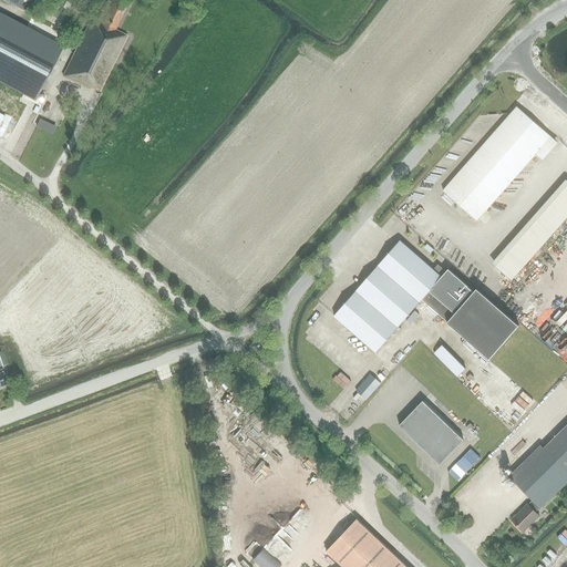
[(50,0),(48,6),(60,12),(65,1),(64,0),(50,0)]
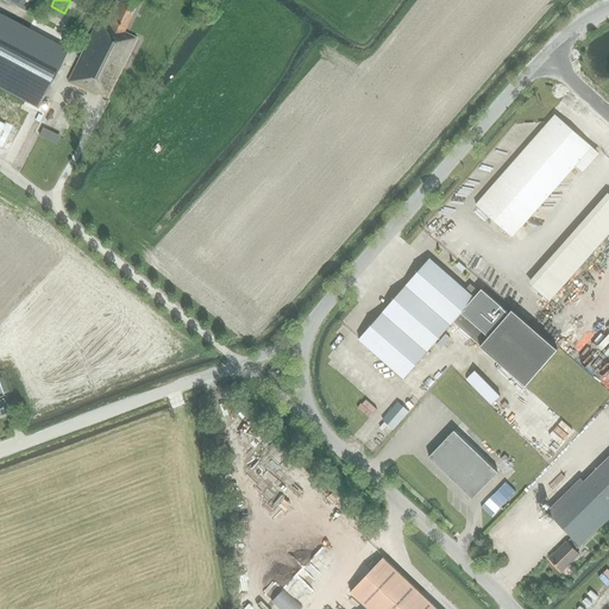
[(124,32),(139,0),(120,0),(119,2),(115,1),(105,23),(99,20),(68,82),(95,96),(96,94),(107,99),(137,39),(124,32)]
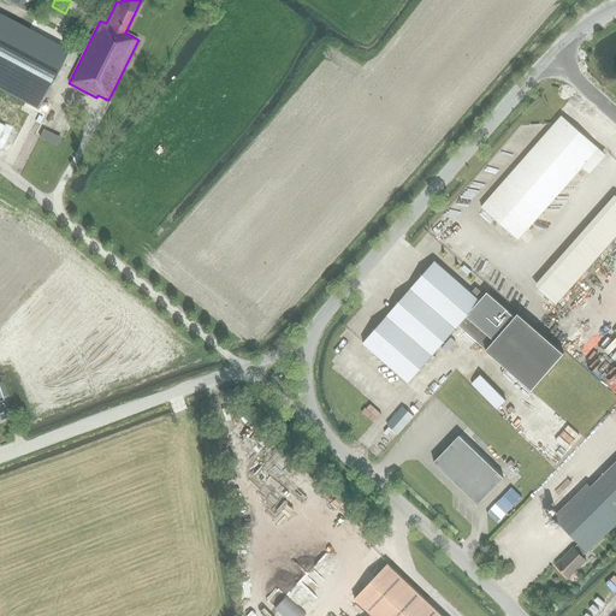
[(0,86),(39,106),(67,53),(0,17),(0,86)]
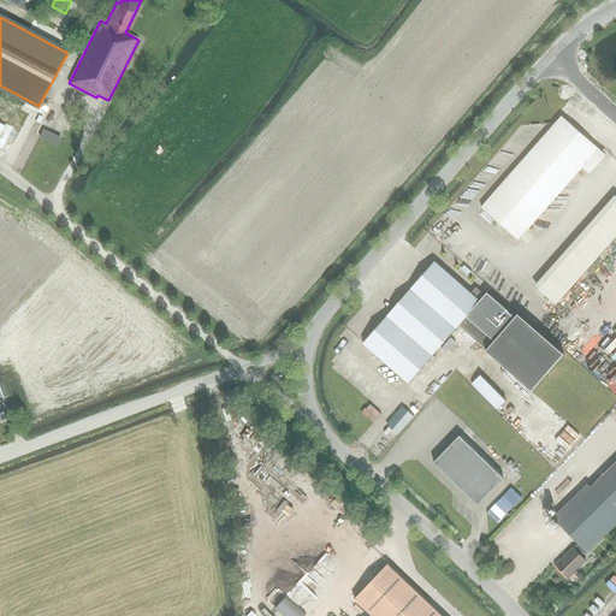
[(561,116),(481,207),(517,240),(581,167),(586,172),(603,153),(561,116)]
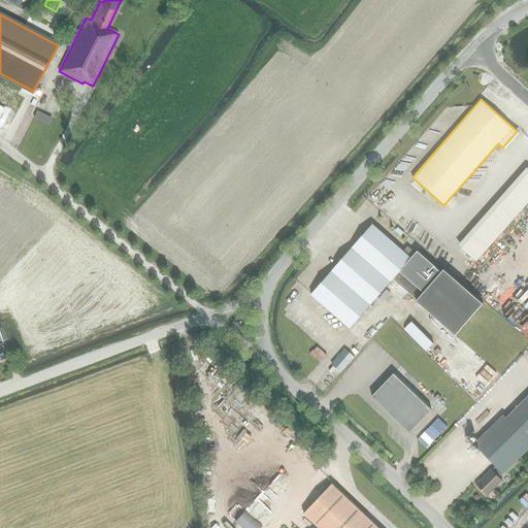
[(41,122),(44,113),(37,110),(34,118),(41,122)]
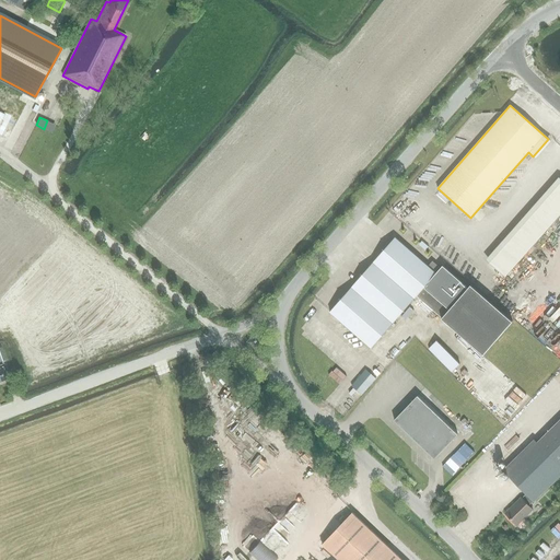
[(559,183),(489,264),(504,277),(559,213),(559,183)]
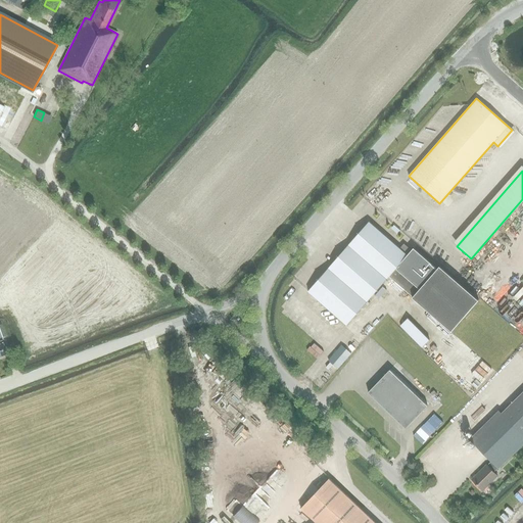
[(346,326),(388,277),(452,331),(478,300),(439,267),(437,269),(414,248),(412,250),(403,243),(399,248),(369,222),(307,291),(346,326)]
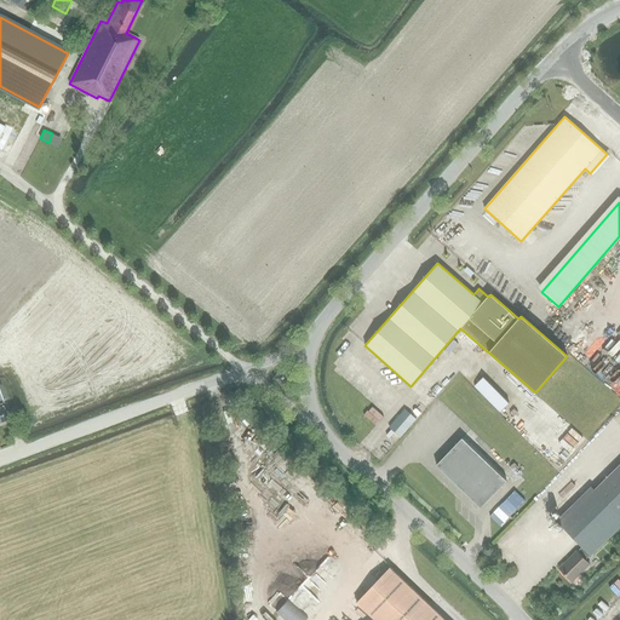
[(281,384),(288,377),(281,371),(275,379),(281,384)]
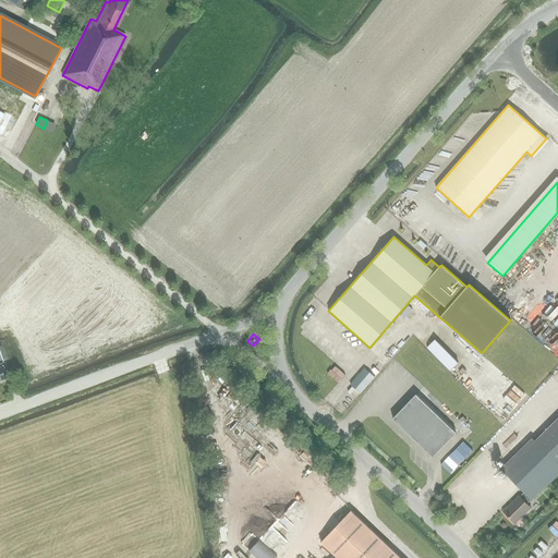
[(468,370),(443,349),(435,356),(460,378),(468,370)]
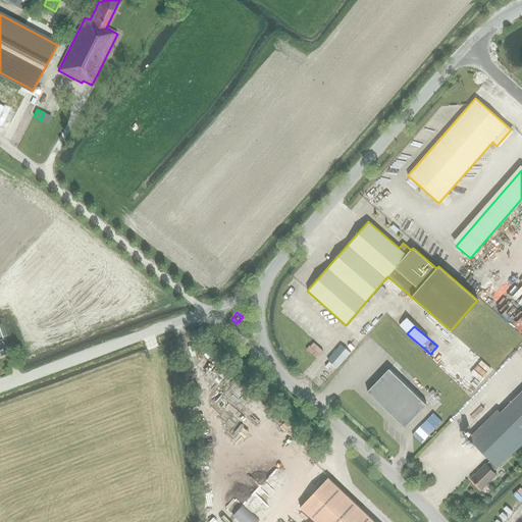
[(341,345),(327,361),(336,368),(350,353),(341,345)]
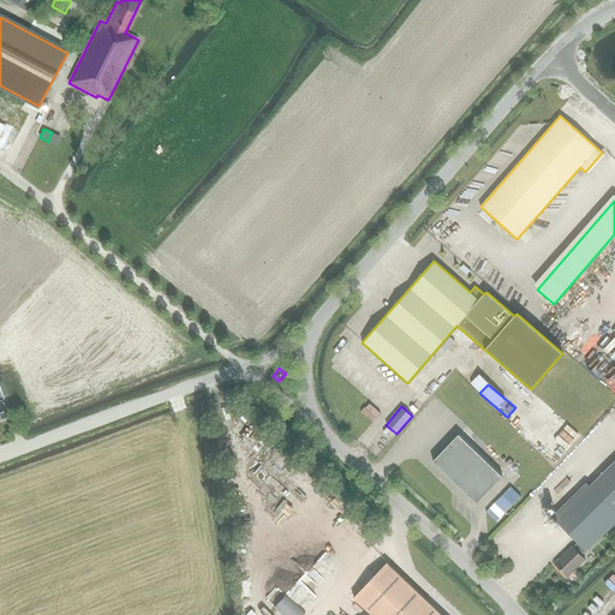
[(237,447),(251,436),(244,427),(230,437),(237,447)]
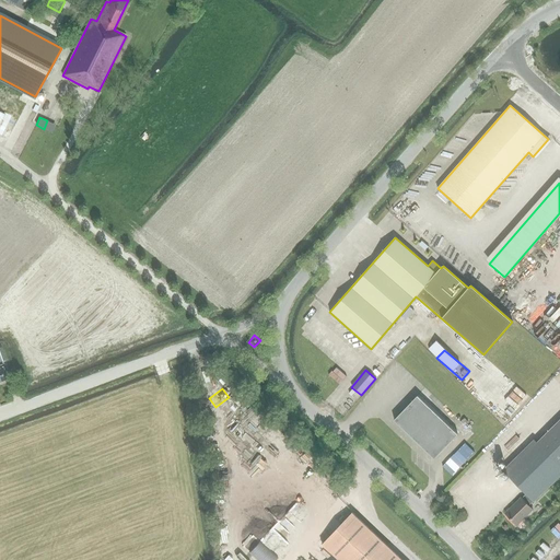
[(434,458),(457,434),(418,396),(394,420),(434,458)]
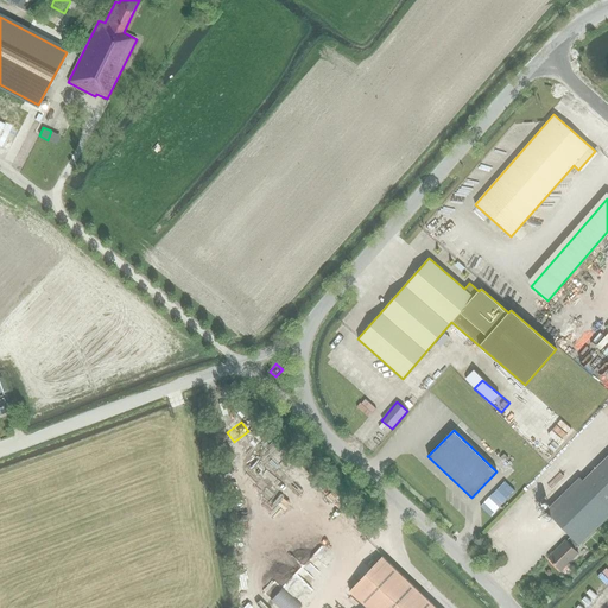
[(232,453),(221,455),(225,472),(235,469),(232,453)]
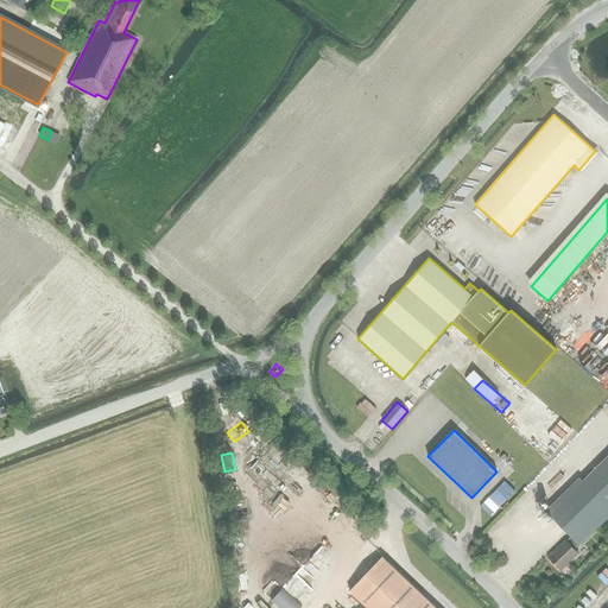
[(578,544),(580,545),(607,517),(607,456),(583,481),(580,477),(546,511),(571,537),(571,536),(578,544)]
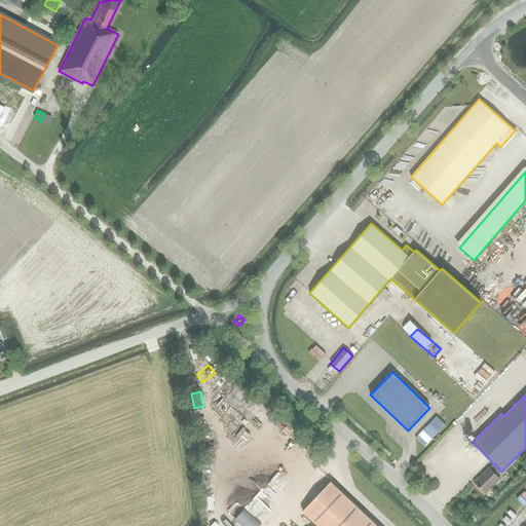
[(202,423),(207,440),(215,438),(211,421),(202,423)]
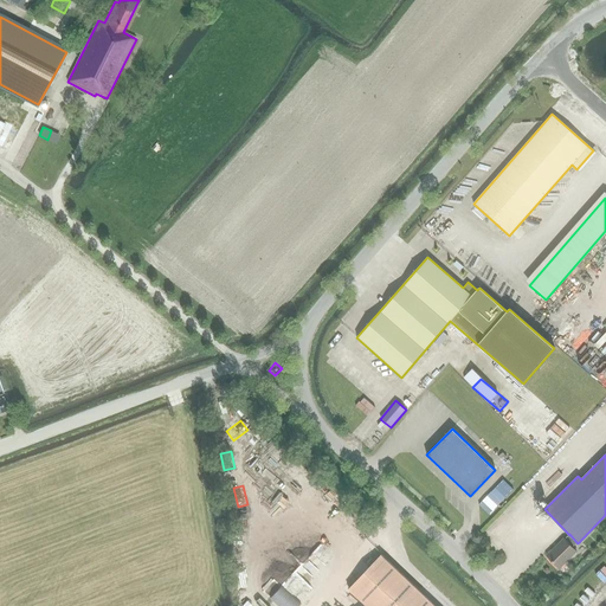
[(500,508),(508,500),(497,490),(489,498),(500,508)]
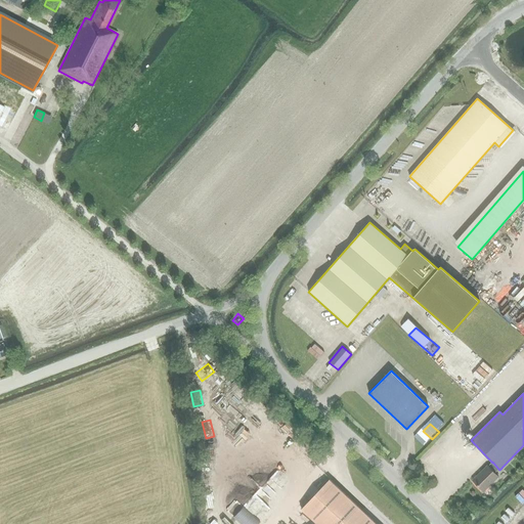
[(280,466),(285,462),(275,451),(271,455),(280,466)]
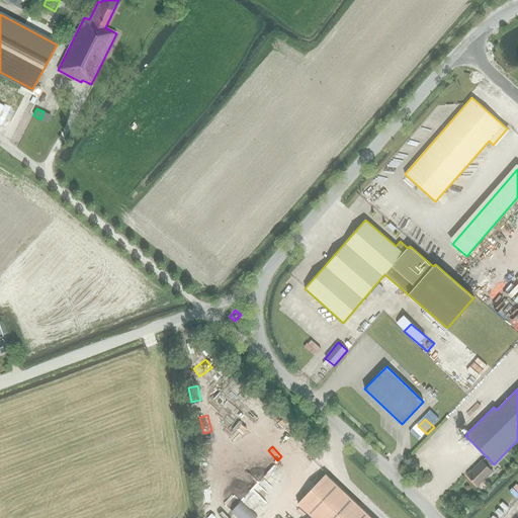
[(489,467),(493,463),(487,457),(483,460),(482,460),(467,475),(478,486),(493,471),(489,467)]
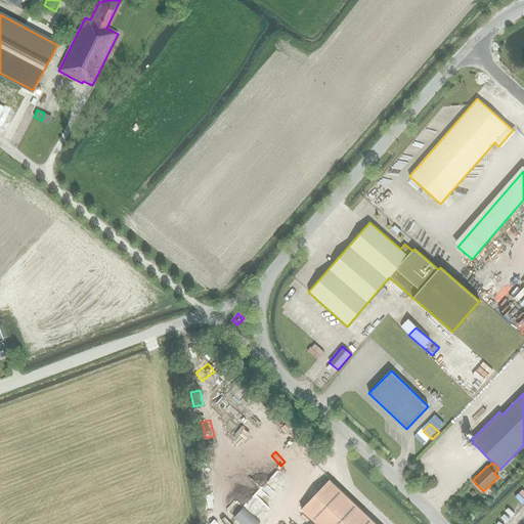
[(377,523),(330,479),(301,510),(316,523),(315,523),(377,523)]
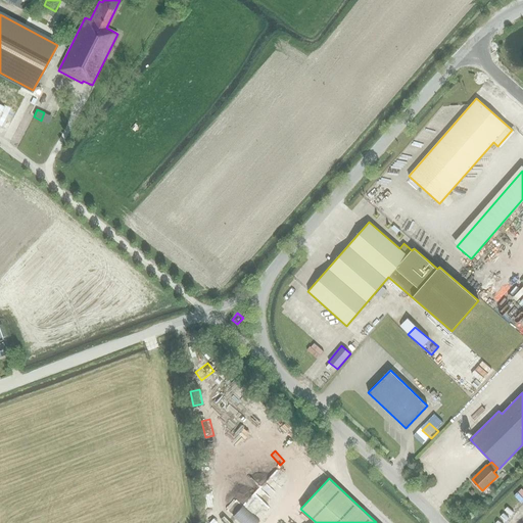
[(260,522),(245,509),(236,519),(239,522),(260,522)]
